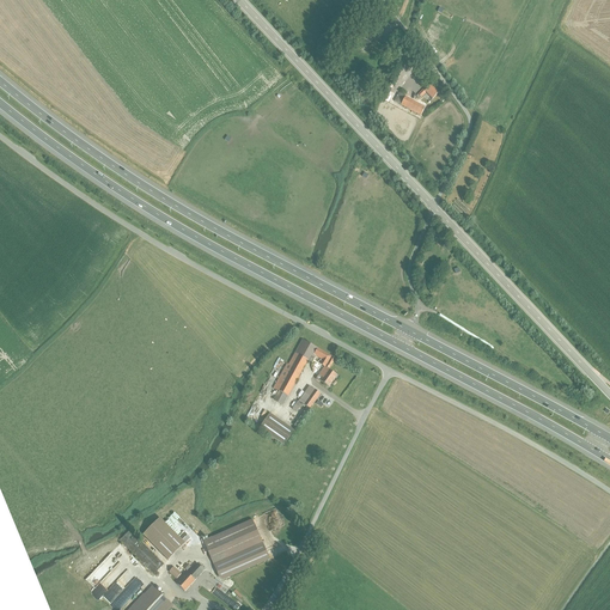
[(438,90),(429,83),(424,90),(421,87),(414,95),(418,97),(424,91),(431,97),(438,90)]
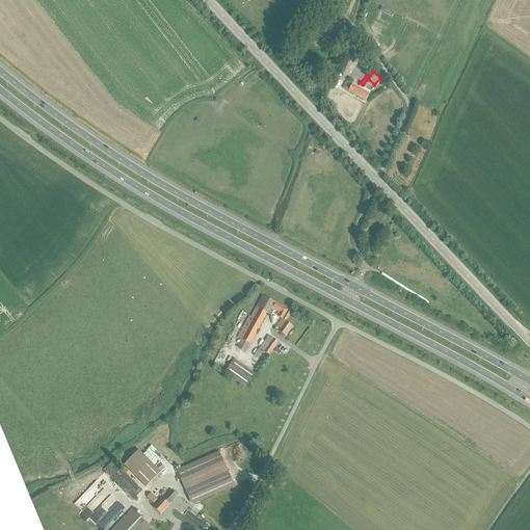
[(350,82),(345,79),(341,86),(364,99),(368,91),(350,82)]
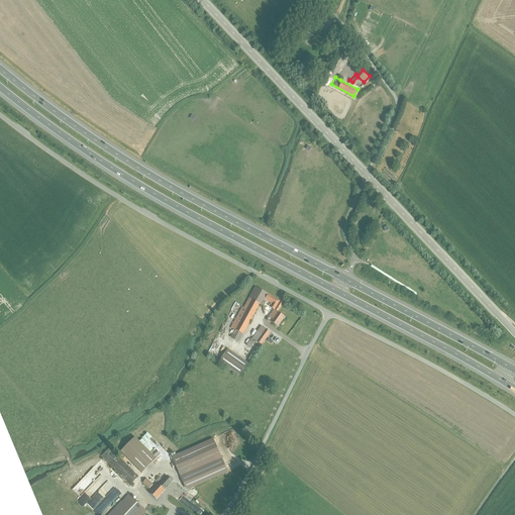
[(228,326),(233,328),(241,332),(241,333),(259,303),(262,305),(265,299),(270,302),(268,305),(272,308),(268,315),(267,315),(265,317),(265,318),(268,320),(269,320),(277,325),(283,315),(276,310),(282,301),(253,285),(241,306),(240,305),(228,326)]
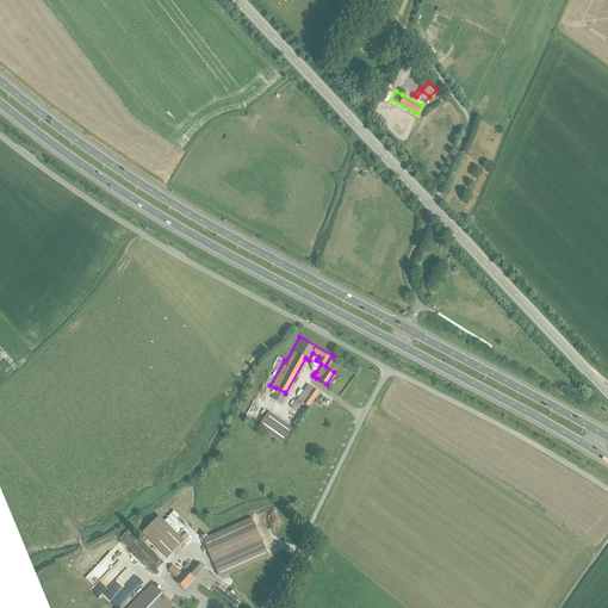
[(296,397),(304,404),(306,405),(317,391),(306,383),(296,397)]
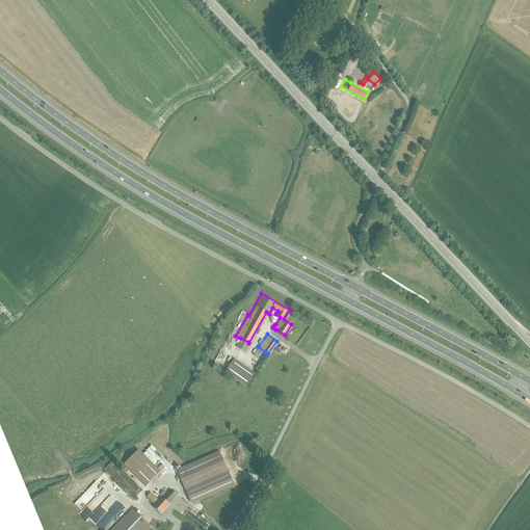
[(243,350),(248,342),(240,338),(235,346),(243,350)]
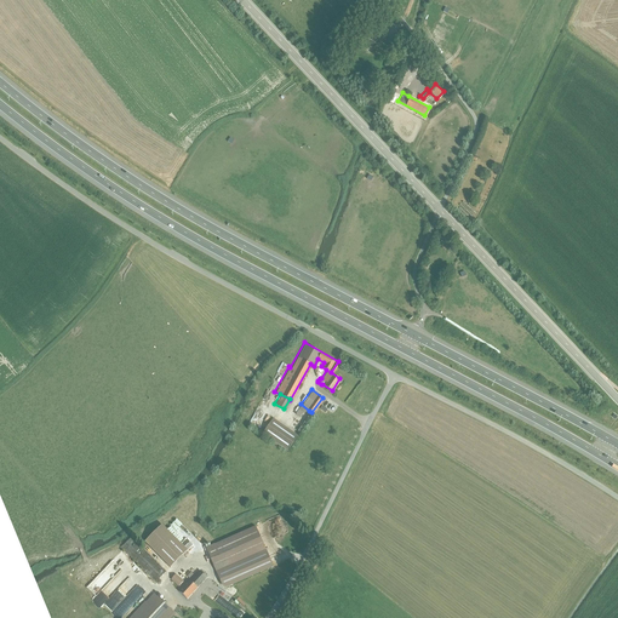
[(298,431),(312,412),(309,411),(296,429),(298,431)]
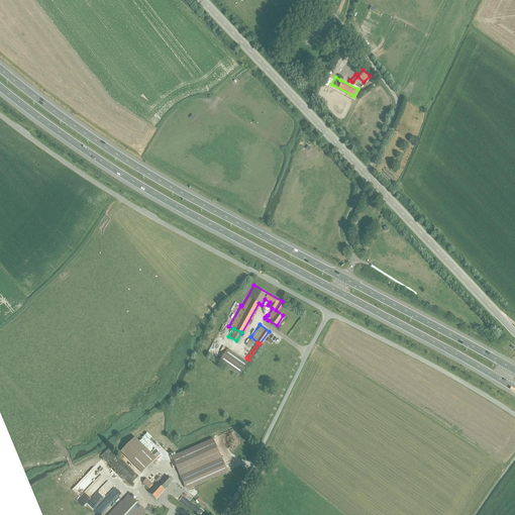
[(246,362),(226,347),(217,359),(238,375),(246,362)]
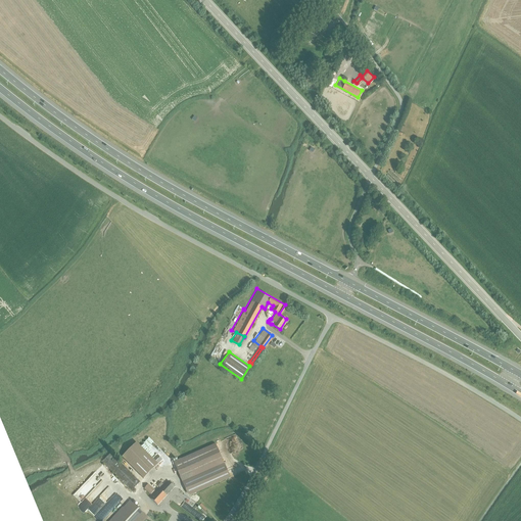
[(231,432),(218,437),(219,442),(222,441),(225,450),(229,448),(229,450),(236,447),(231,432)]
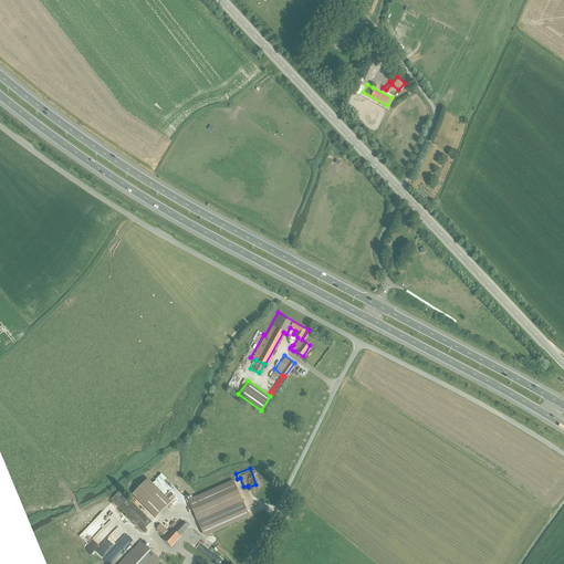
[(131,492),(154,517),(169,500),(146,477),(131,492)]
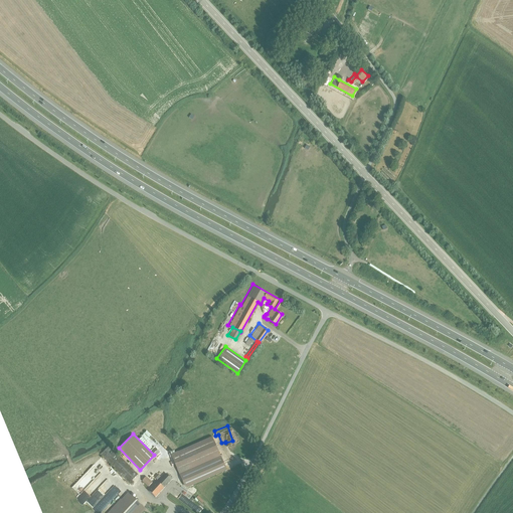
[(210,435),(169,454),(178,473),(219,455),(210,435)]
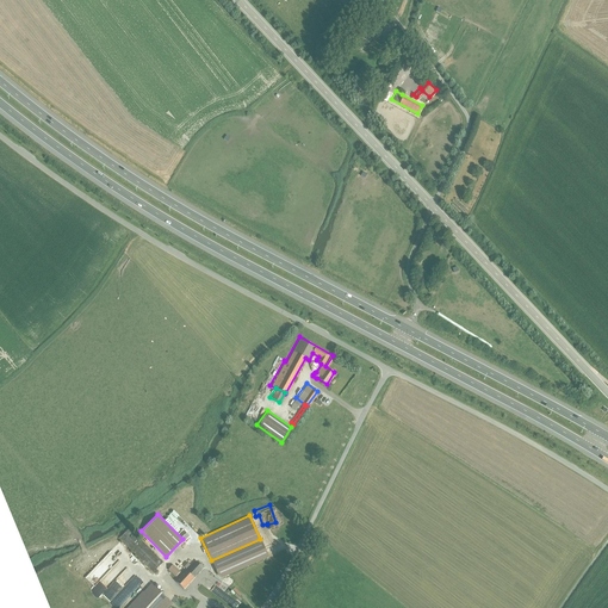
[(117,537),(154,572),(157,570),(155,568),(162,560),(128,526),(117,537)]
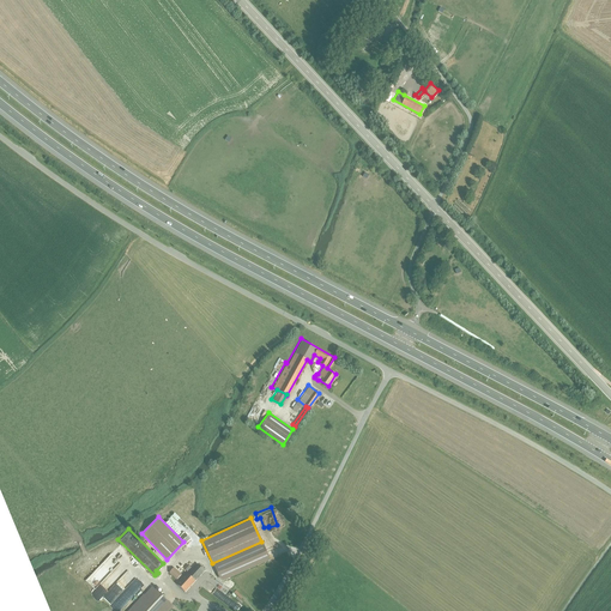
[(261,542),(212,563),(217,576),(221,579),(268,558),(261,542)]
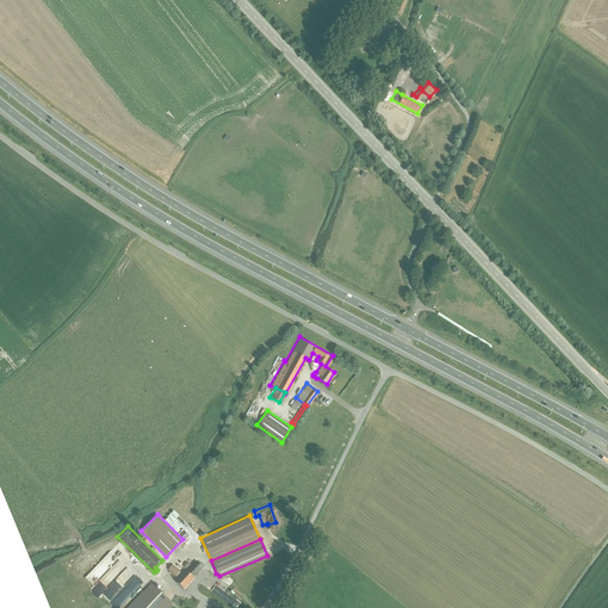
[(182,588),(202,566),(194,559),(185,570),(184,569),(174,579),(182,588)]
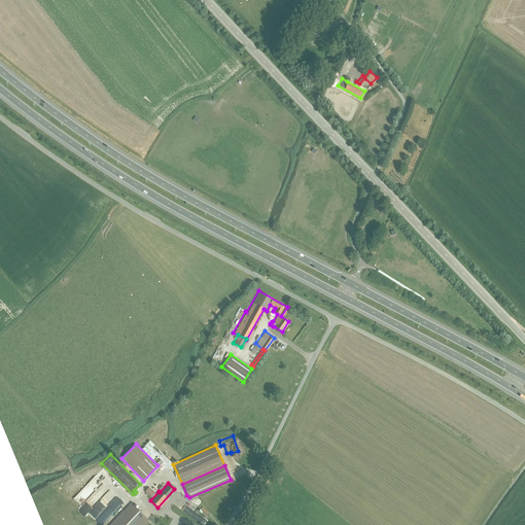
[(150,496),(154,492),(147,486),(144,490),(150,496)]
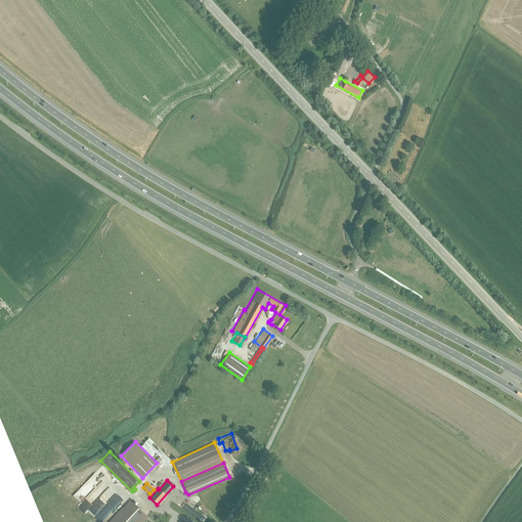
[(111,492),(88,513),(94,520),(118,499),(111,492)]
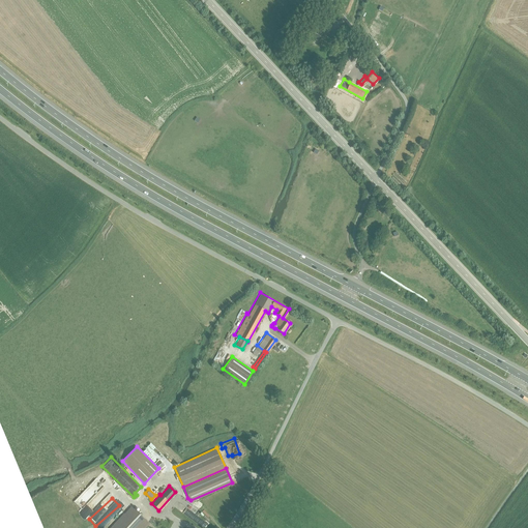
[(129,505),(108,527),(141,527),(147,522),(129,505)]
